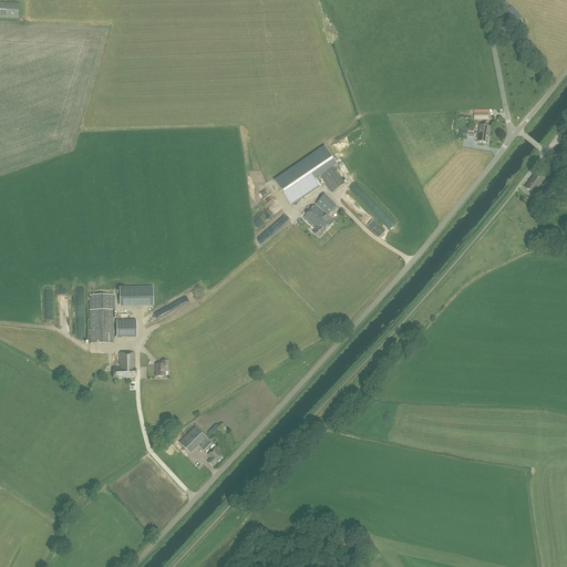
[(509,6),(505,1),(500,8),(503,11),(509,6)]
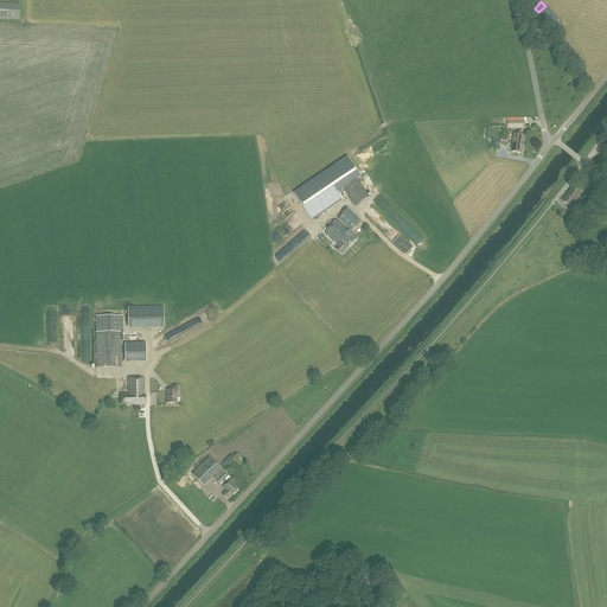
[(0,18),(20,19),(20,4),(0,2),(0,18)]
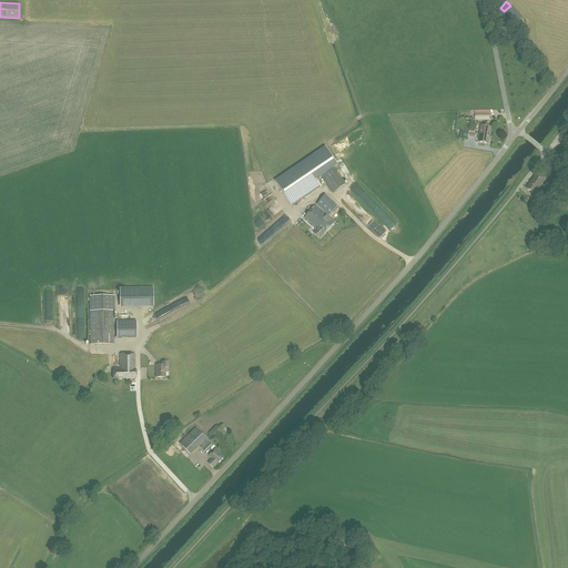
[(521,18),(513,8),(506,13),(515,23),(521,18)]
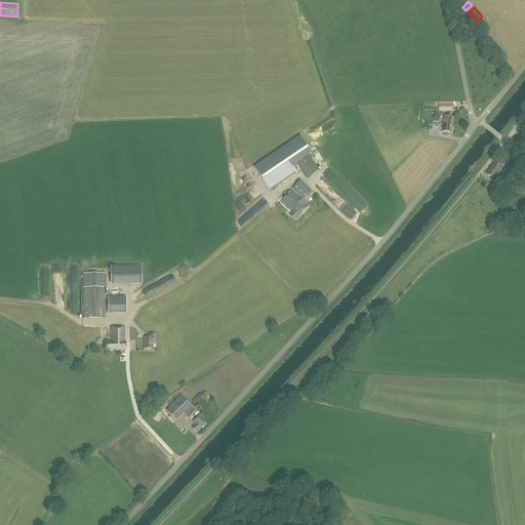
[(444,124),(453,125),(454,118),(445,116),(444,124)]
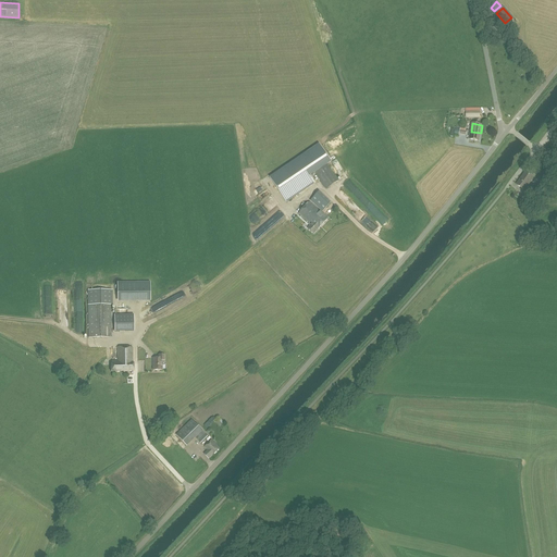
[(481,133),(471,132),(470,139),(479,141),(481,133)]
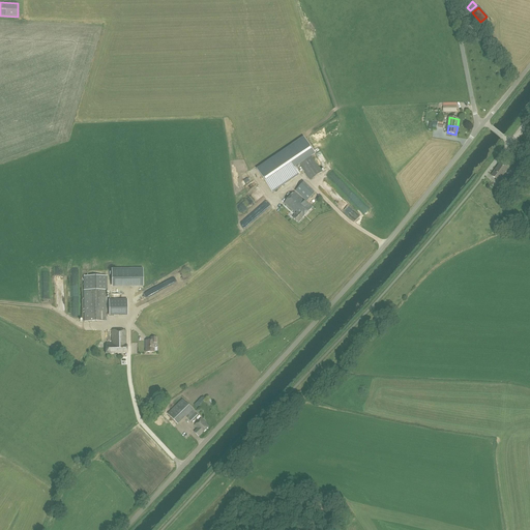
[(298,174),(293,167),(311,155),(315,152),(304,137),(257,169),(272,192),(298,174)]
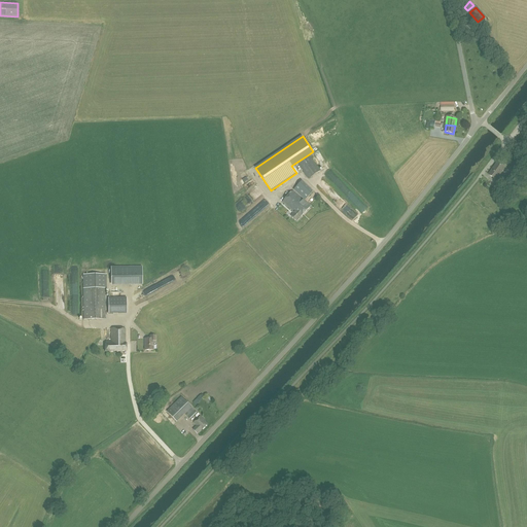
[(309,179),(320,172),(309,154),(297,163),(309,179)]
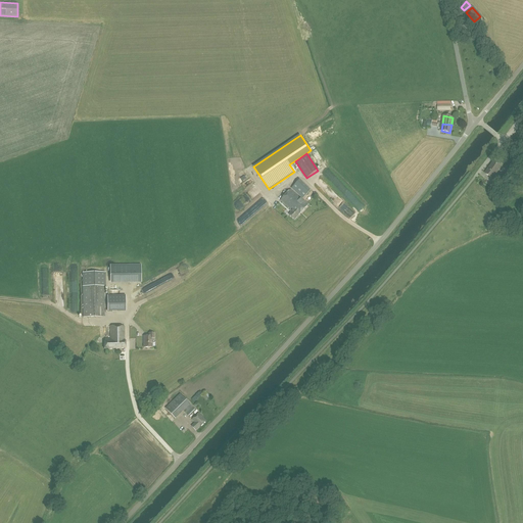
[(496,173),(501,167),(493,161),(488,168),(489,169),(486,174),(492,178),(495,180),(500,175),(496,173)]
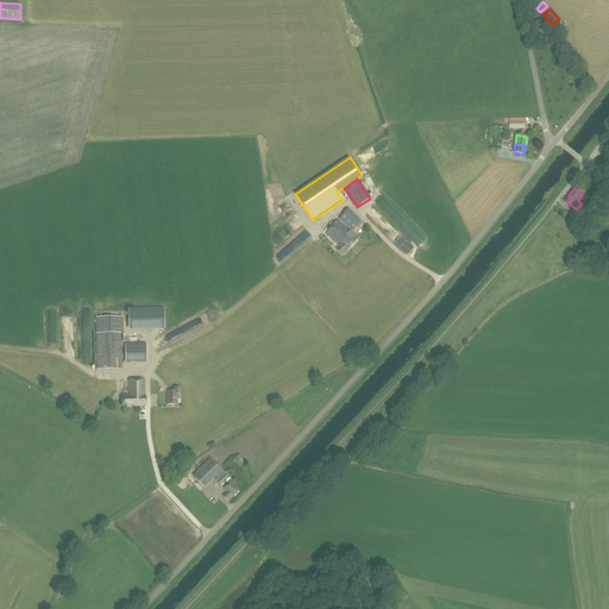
[(399,212),(384,198),(377,203),(391,219),(399,212)]
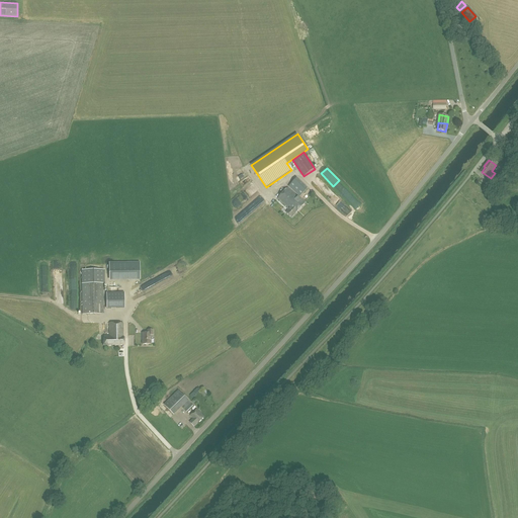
[(499,181),(506,174),(508,172),(505,169),(502,171),(493,180),(496,183),(499,181)]
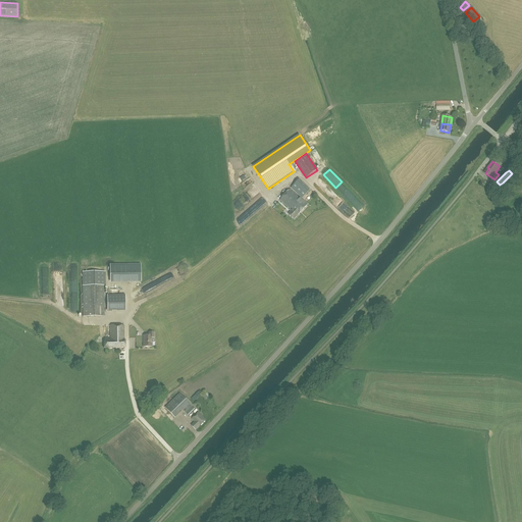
[(310,190),(299,179),(291,189),(302,199),(310,190)]
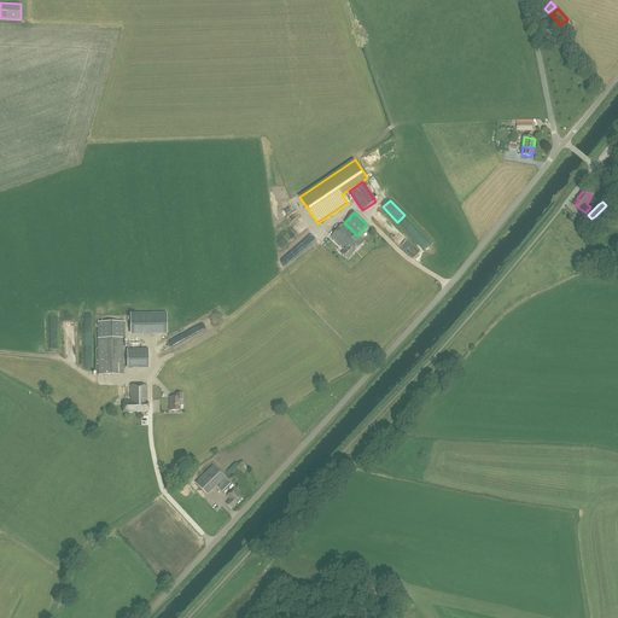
[(295,239),(312,227),(305,220),(301,223),(302,225),(290,233),(295,239)]
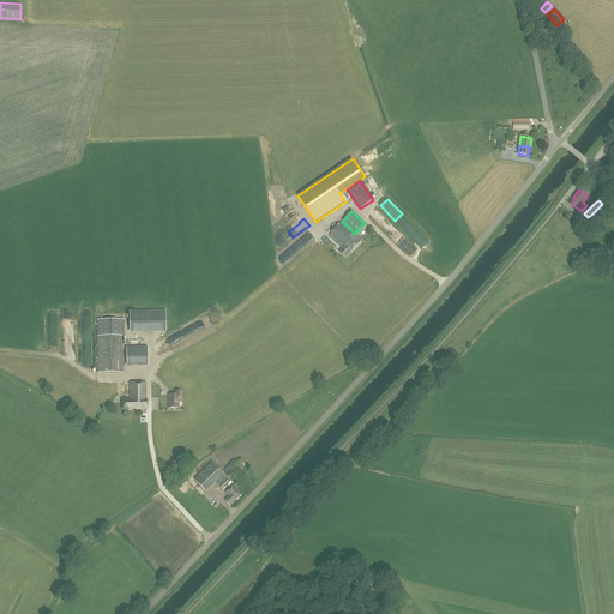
[(362,241),(342,223),(330,235),(341,246),(341,247),(343,248),(339,252),(347,258),(362,241)]
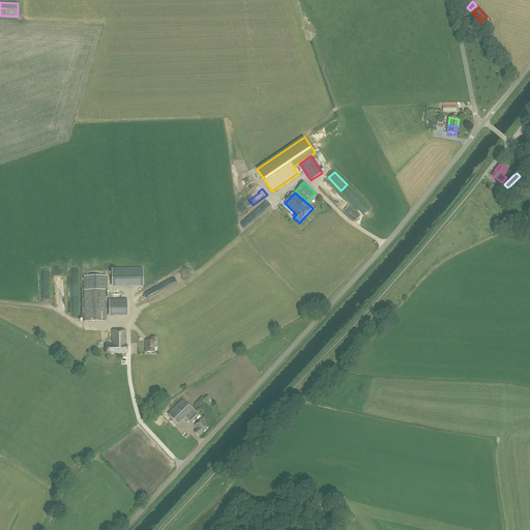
[(364,221),(356,212),(352,215),(360,224),(364,221)]
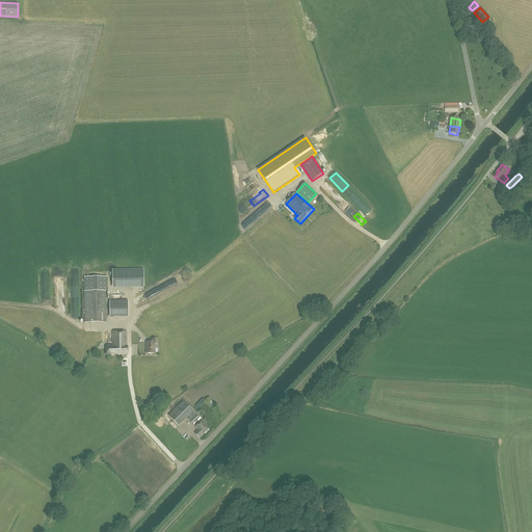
[(111,270),(112,271),(112,288),(143,288),(143,281),(143,270),(111,270)]
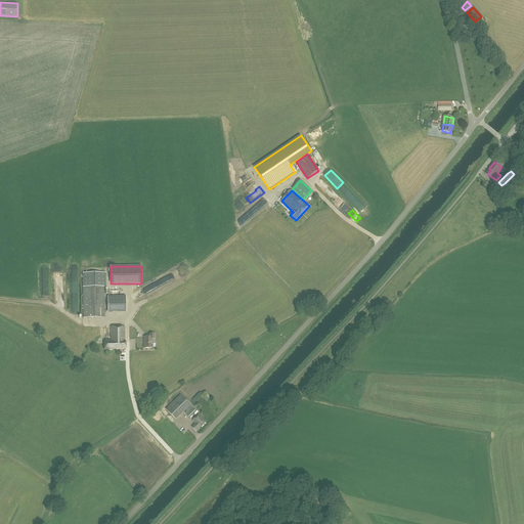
[(83,273),(83,287),(84,317),(105,317),(104,273),(83,273)]
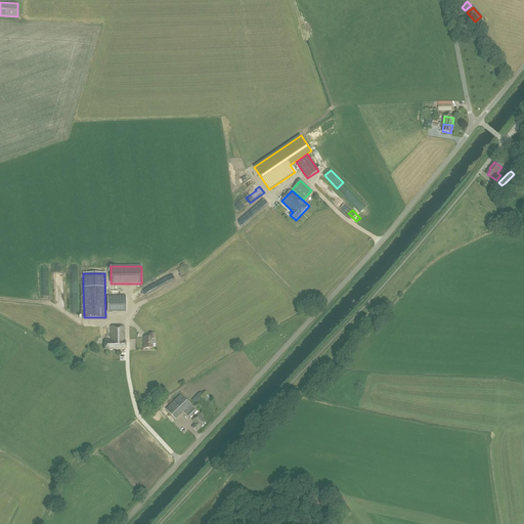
[(126,312),(126,298),(108,298),(108,313),(126,312)]
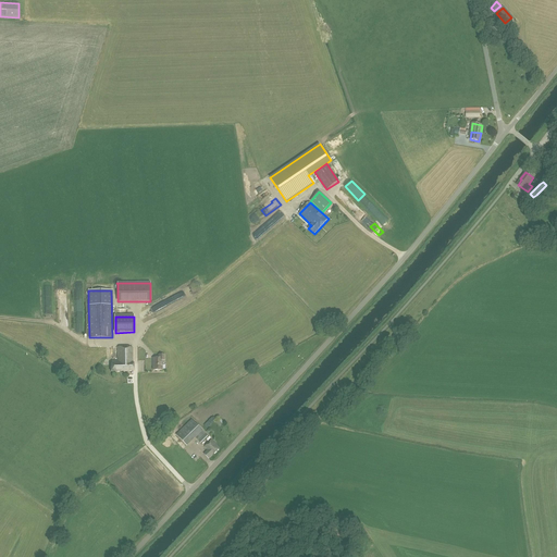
[(112,363),(111,364),(111,372),(134,371),(134,363),(133,363),(133,347),(118,347),(119,360),(112,360),(112,363)]
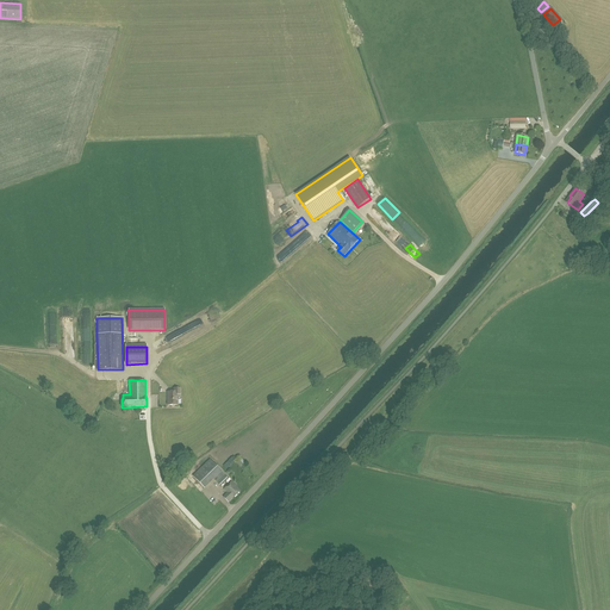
[(178,396),(181,396),(181,387),(174,387),(174,392),(168,392),(168,405),(178,405),(178,396)]
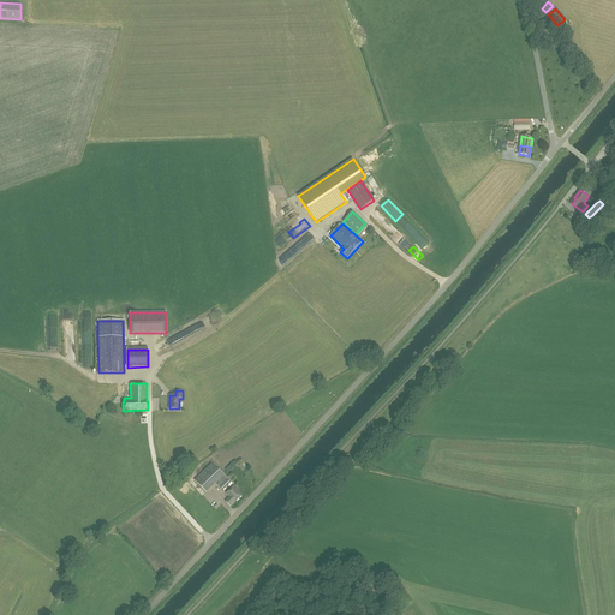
[(238,466),(243,471),(248,466),(243,461),(238,466)]
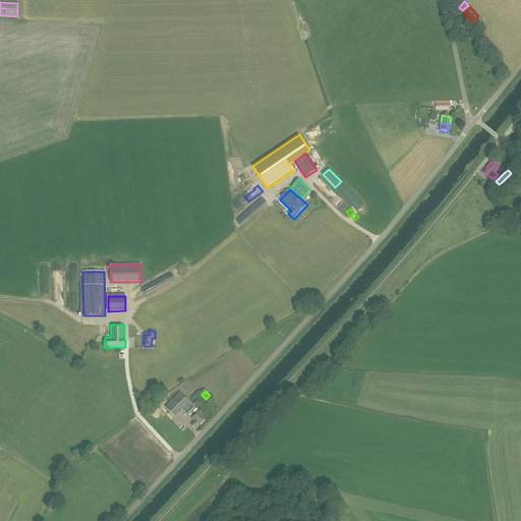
[(196,409),(180,393),(166,406),(176,417),(183,409),(189,415),(196,409)]
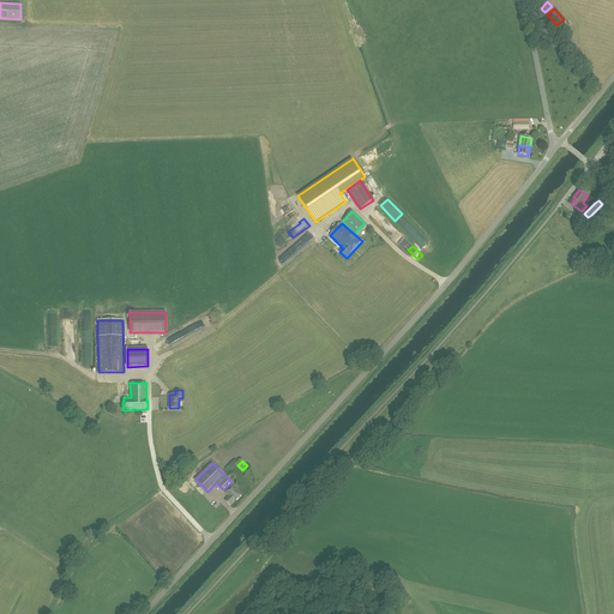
[(242,494),(234,485),(227,493),(229,495),(226,500),(230,505),(242,494)]
